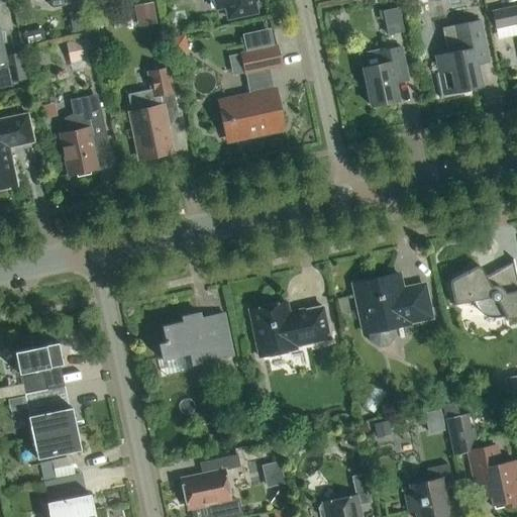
[(157,0),(156,0),(137,3),(140,24),(161,21),(157,0)]
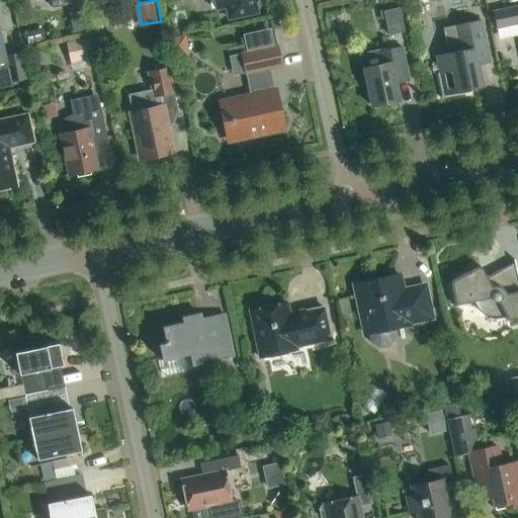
[(213,0),(217,9),(227,7),(229,18),(256,13),(254,1),(256,0),(255,0),(213,0)]
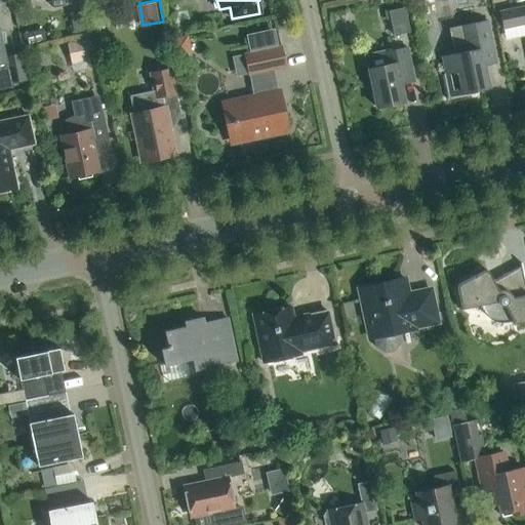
[(524,25),(524,29),(524,6),(499,12),(503,29),(524,25)]
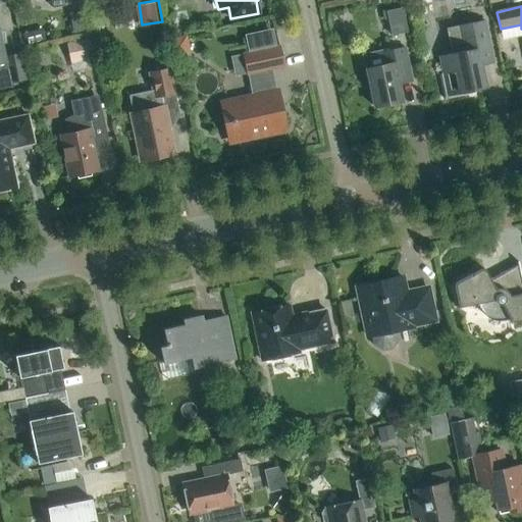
[(408,14),(388,19),(393,34),(411,30),(408,14)]
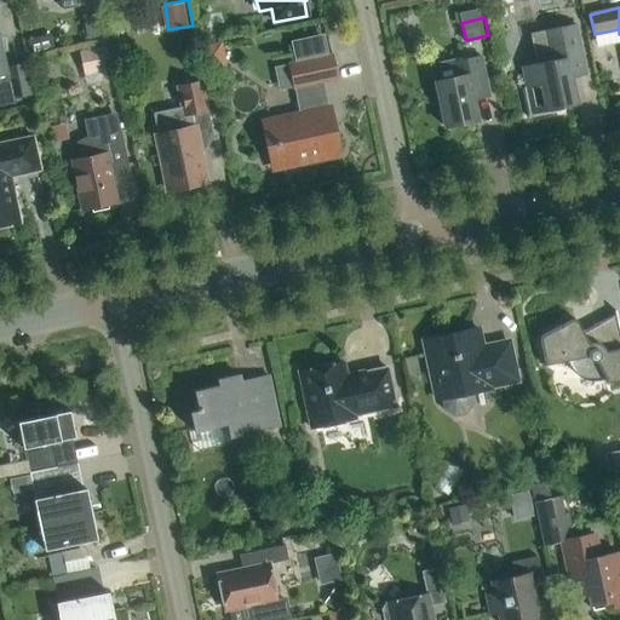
[(532,115),(545,112),(577,105),(572,79),(586,76),(575,24),(529,34),(535,64),(521,68),(526,90),(532,115)]
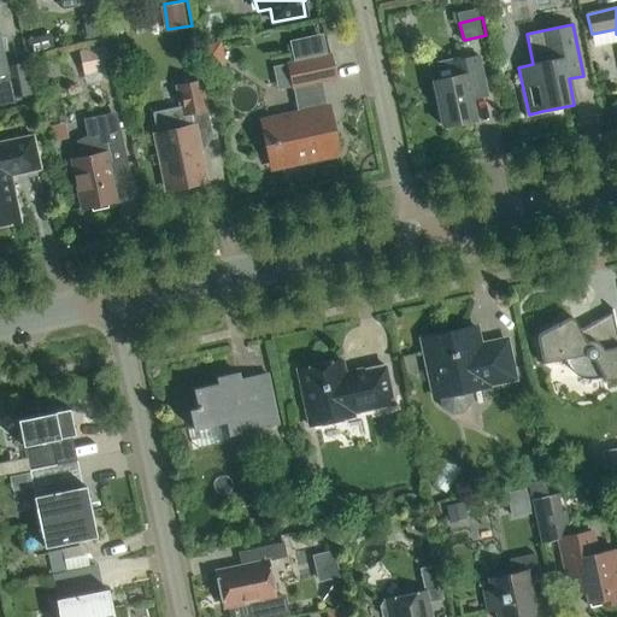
[(77,52),(82,70),(98,68),(98,71),(109,69),(104,47),(77,52)]
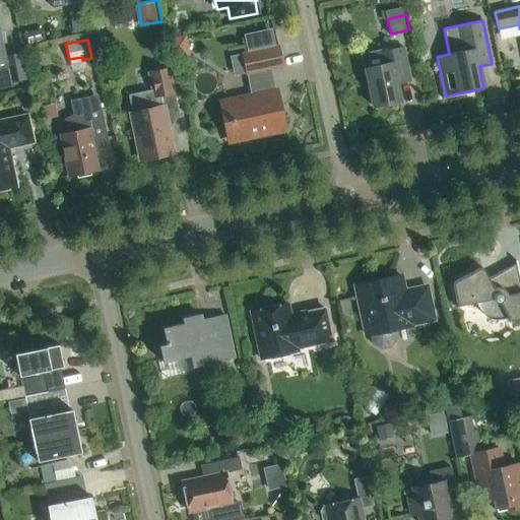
[(245,74),(281,66),(277,47),(241,54),(245,74)]
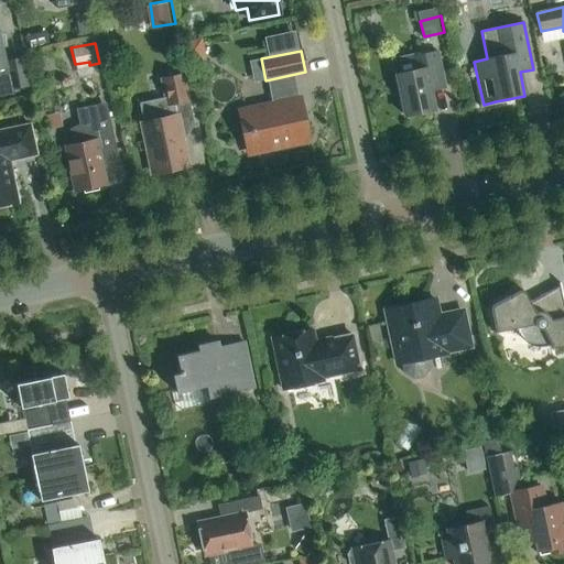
[(393,61),(404,117),(433,110),(430,94),(445,90),(436,52),(393,61)]
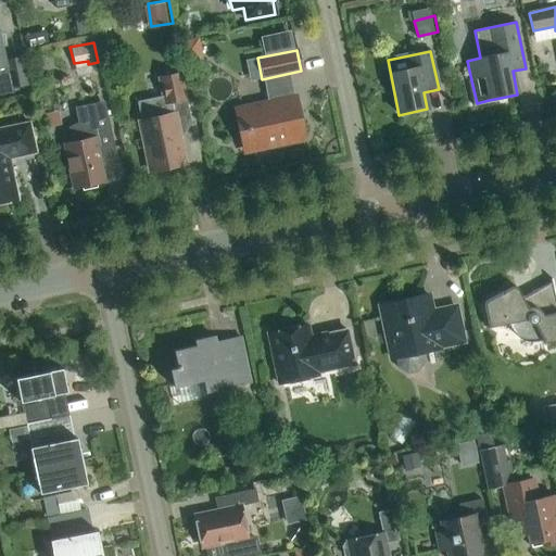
[(13,88),(26,85),(21,59),(7,61),(8,64),(2,65),(0,54),(0,96),(14,92),(13,88)]
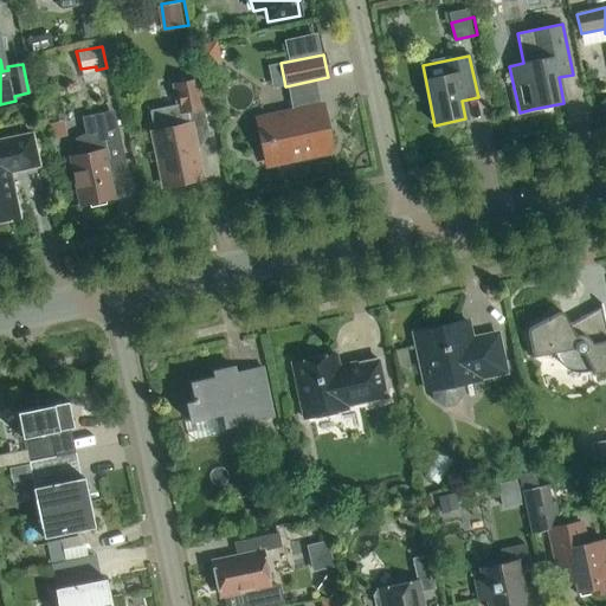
[(155,130),(150,131),(159,166),(161,166),(166,187),(199,180),(194,159),(198,159),(194,141),(208,137),(197,81),(172,85),(176,108),(152,113),(155,130)]
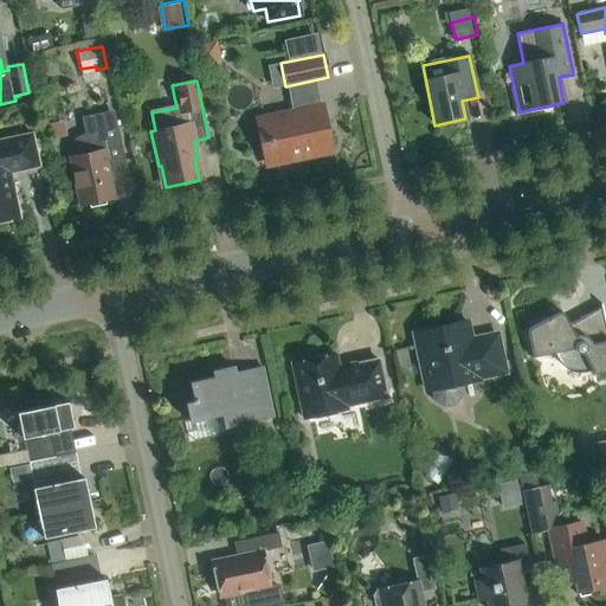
[(310,111),(309,105),(257,116),(268,166),(330,153),(321,109),(310,111)]
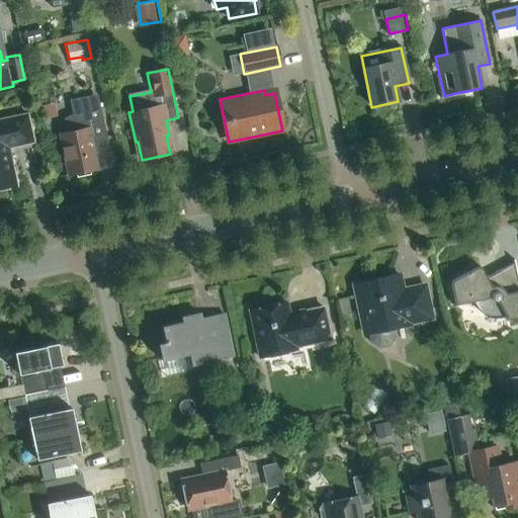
[(60,132),(60,135),(68,176),(96,170),(91,142),(106,139),(99,103),(94,104),(92,96),(69,101),(72,115),(71,115),(68,116),(66,118),(61,124),(60,126),(60,130),(60,132)]
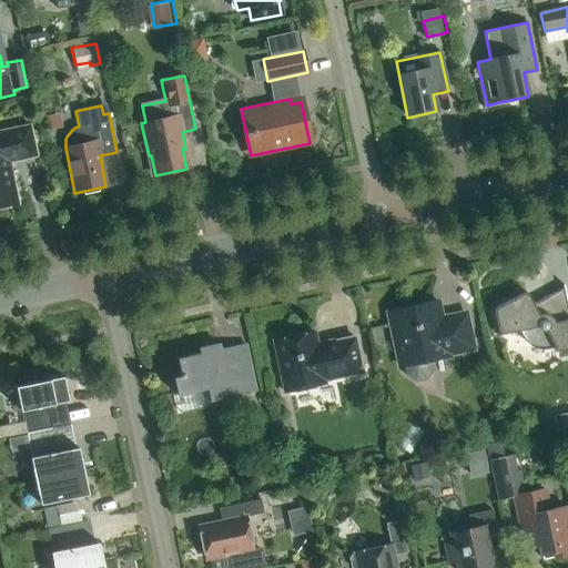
[(37,156),(30,125),(0,131),(0,208),(18,204),(9,162),(37,156)]
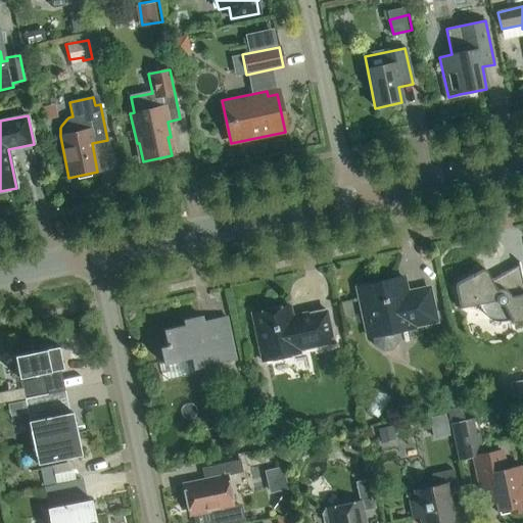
[(522,281),(520,265),(491,280),(487,273),(486,272),(486,271),(484,270),(483,270),(482,270),(480,270),(458,282),(457,283),(456,284),(455,285),(455,286),(455,287),(455,288),(455,290),(459,310),(478,304),(480,310),(483,315),(488,319),(493,321),(500,323),(505,322),(510,320),(512,324),(522,321),(522,281)]
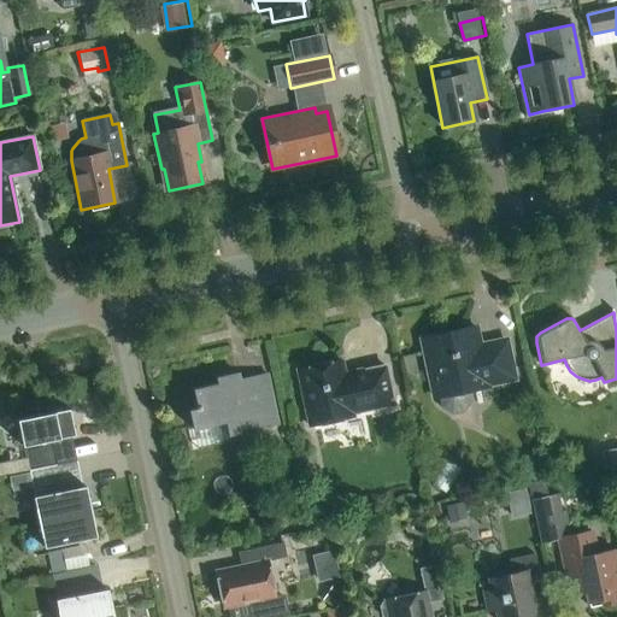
[(434,398),(439,397),(441,409),(451,416),(463,412),(469,403),(466,392),(487,387),(487,385),(513,378),(505,341),(479,346),(475,328),(422,339),(434,398)]
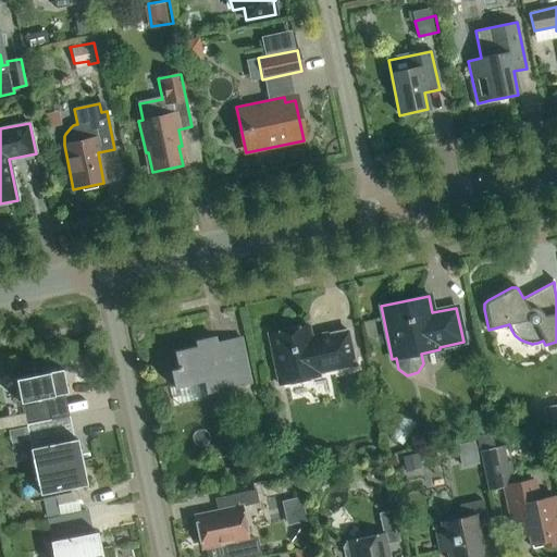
[(355,366),(347,331),(311,338),(308,325),(268,334),(279,385),(319,376),(318,373),(355,366)]
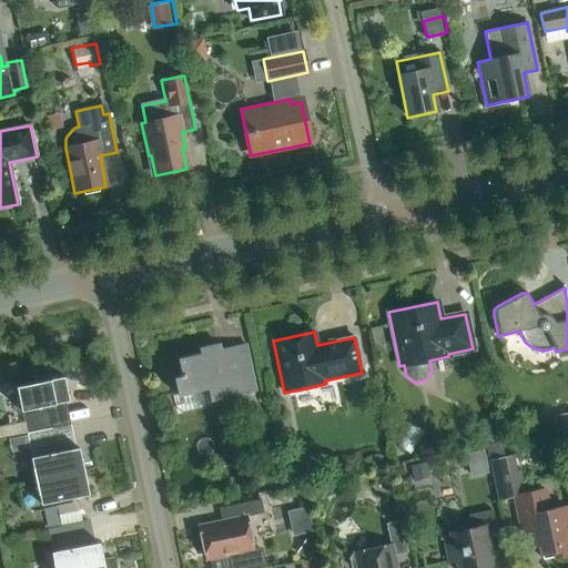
[(255,392),(250,365),(233,368),(235,375),(225,377),(217,344),(199,348),(200,353),(178,358),(181,376),(173,377),(178,396),(208,389),(210,402),(255,392)]
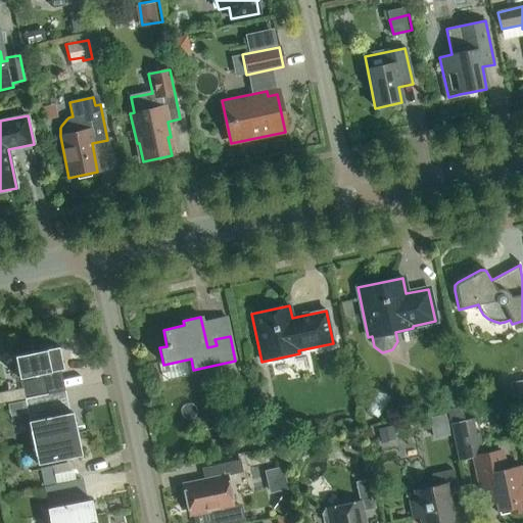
[(56,392),(52,371),(62,369),(58,346),(14,355),(18,378),(21,378),(26,399),(56,392)]
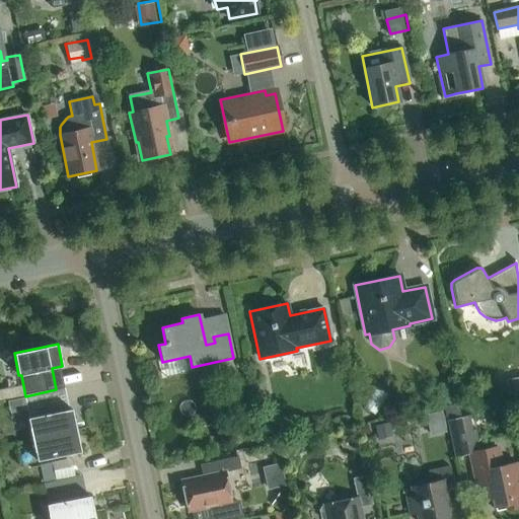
[(374,415),(387,394),(376,387),(362,408),(374,415)]
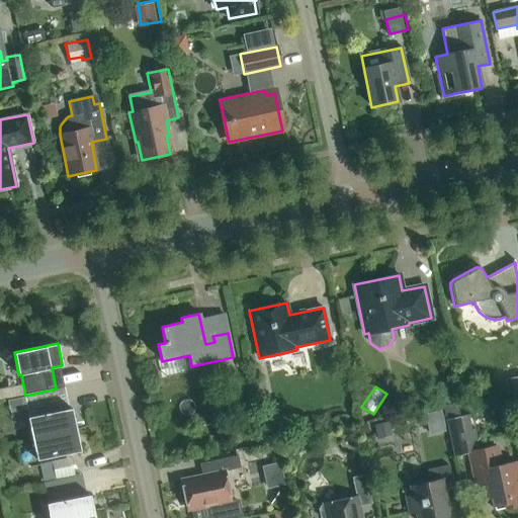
[(31,439),(76,429),(74,417),(73,418),(71,408),(61,411),(56,389),(25,396),(29,417),(27,418),(29,427),(31,439)]
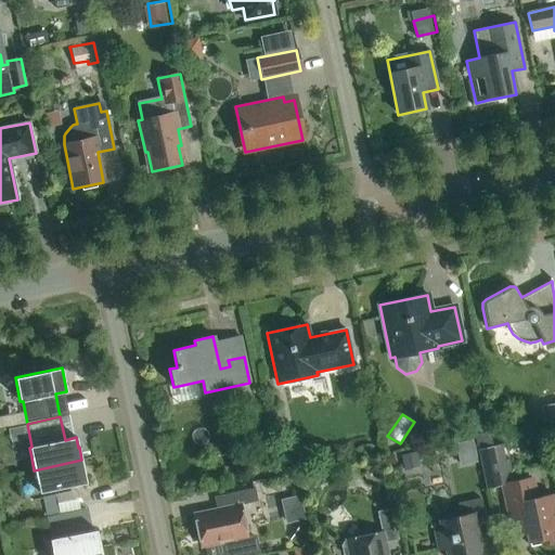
[(502,444),(477,450),(486,490),(503,486),(508,514),(513,536),(527,532),(530,547),(554,541),(554,507),(552,495),(536,499),(531,478),(510,483),(508,478),(512,477),(507,460),(505,461),(502,444)]
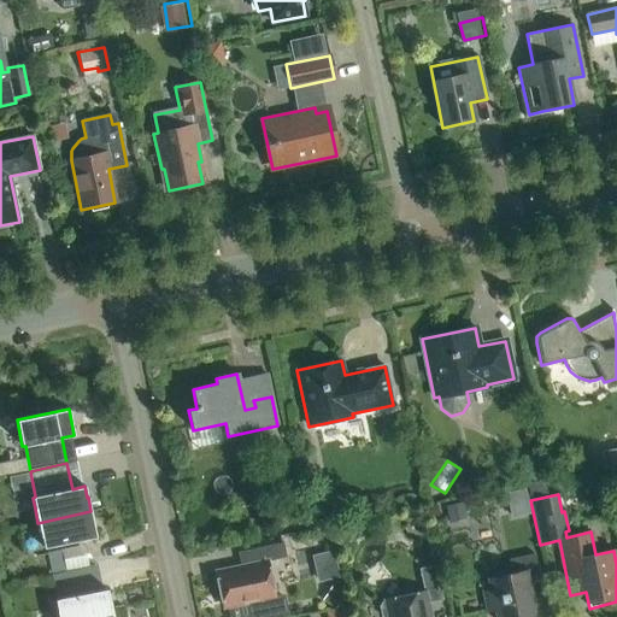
[(94,527),(90,511),(37,523),(41,538),(43,548),(95,538),(93,527),(94,527)]
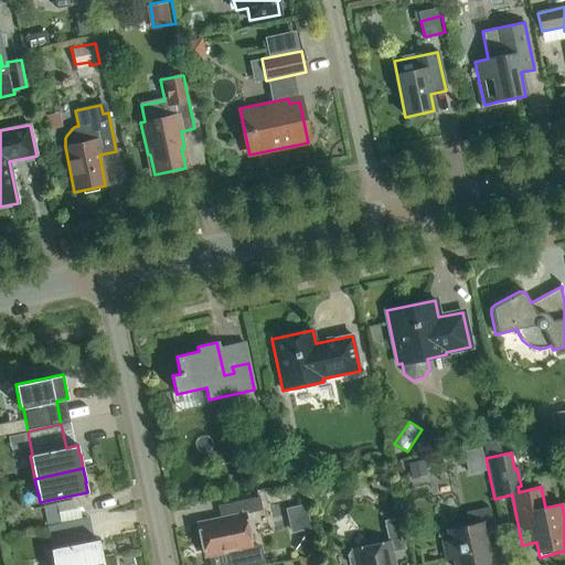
[(199,523),(205,556),(225,552),(227,564),(254,564),(264,563),(260,545),(251,546),(244,514),(262,511),(259,497),(228,503),(232,516),(199,523)]
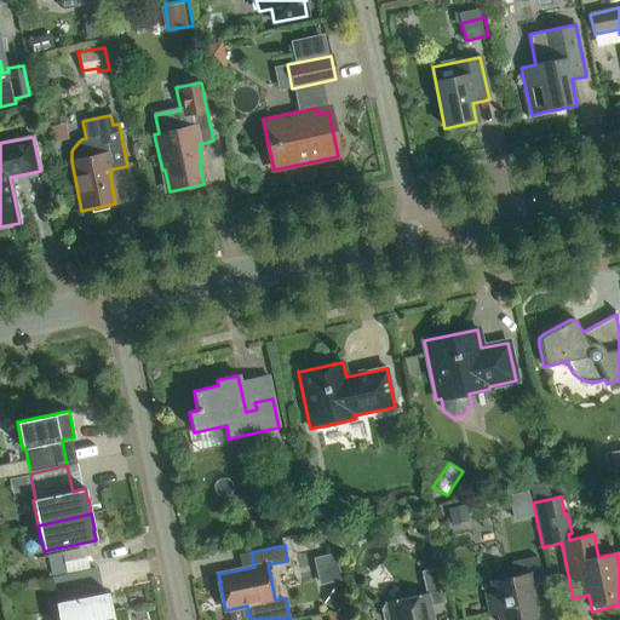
[(316,555),(322,583),(345,577),(339,550),(316,555)]
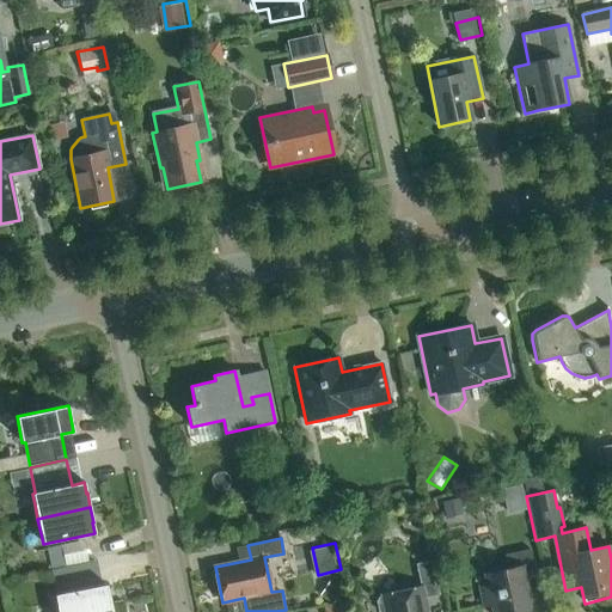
[(46,550),(49,569),(69,565),(66,545),(46,550)]
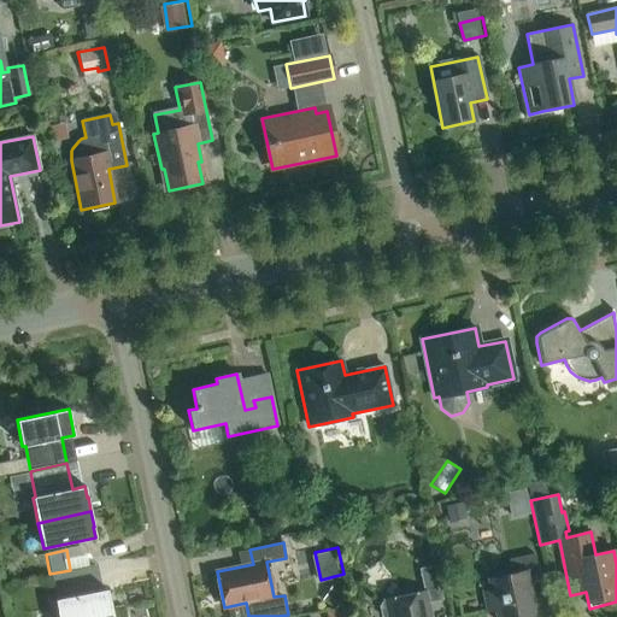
[(499,616),(533,616),(528,593),(542,589),(534,554),(509,560),(512,574),(492,579),(494,591),(483,592),(488,611),(498,610),(499,616)]
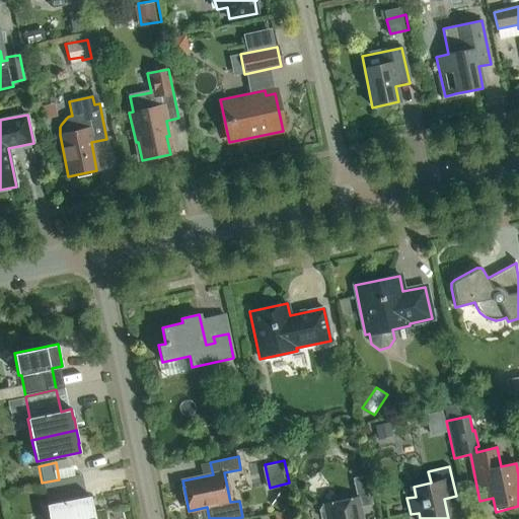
[(361,518),(359,508),(372,505),(366,476),(353,478),(357,498),(323,505),(323,506),(321,506),(318,510),(320,518),(361,518)]
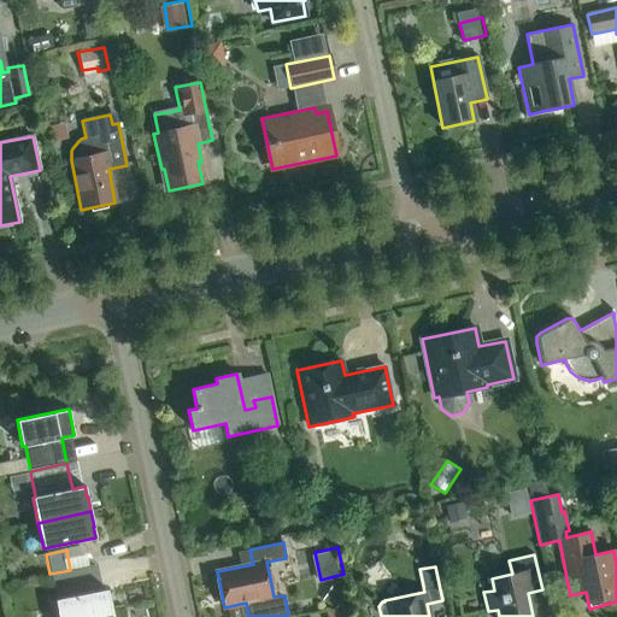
[(78,568),(70,570),(50,574),(54,595),(83,589),(78,568)]
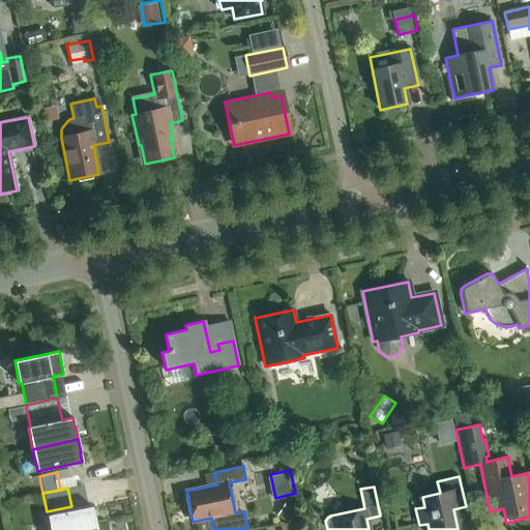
[(50,529),(85,529),(96,528),(94,516),(93,516),(92,506),(47,516),(49,525),(50,529)]
